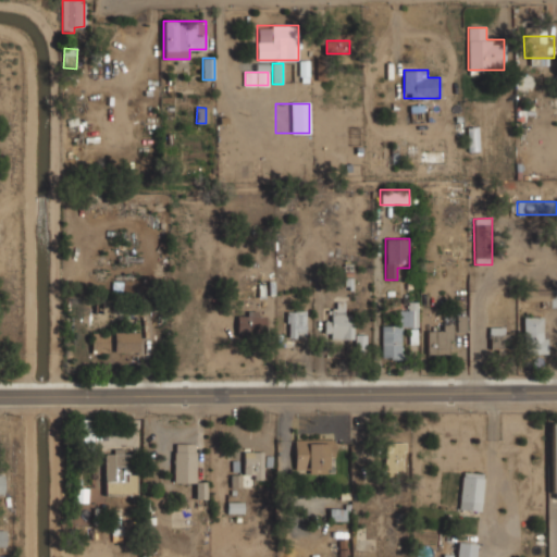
[(401,324),(415,324),(415,302),(408,302),(408,312),(400,312),(400,325),(381,325),(381,358),(401,358),(401,324)]
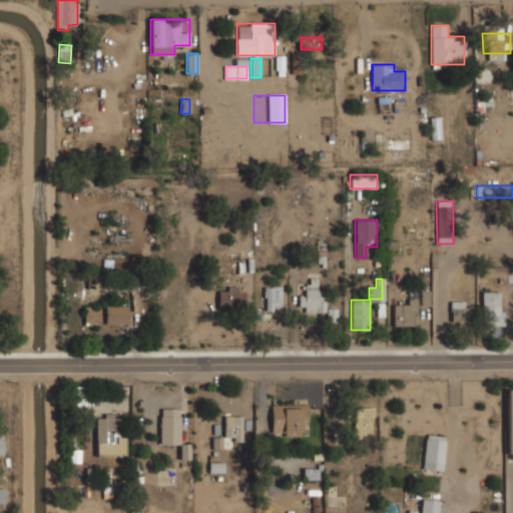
[(325,313),(325,290),(317,290),(317,280),(309,280),(309,290),(299,290),(299,313),(325,313)]
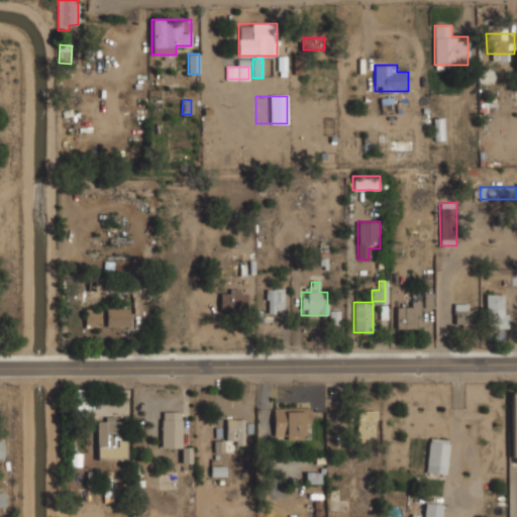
[(284,288),(266,288),(267,314),(284,314),(284,288)]
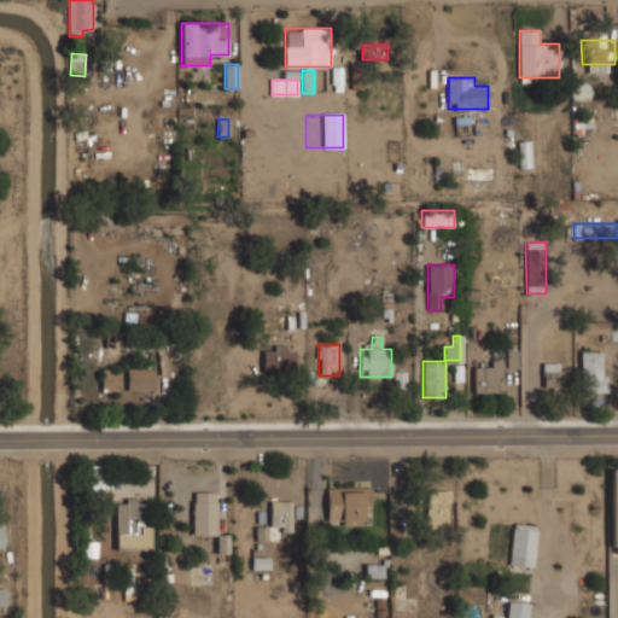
[(295,369),(295,345),(263,345),(263,369),(295,369)]
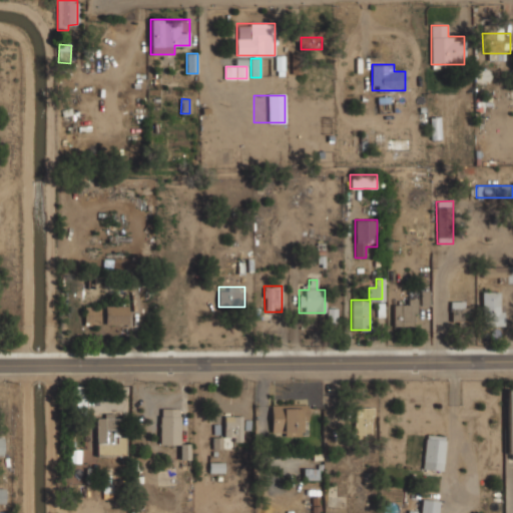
[(503,292),(482,292),(482,326),(503,326),(503,292)]
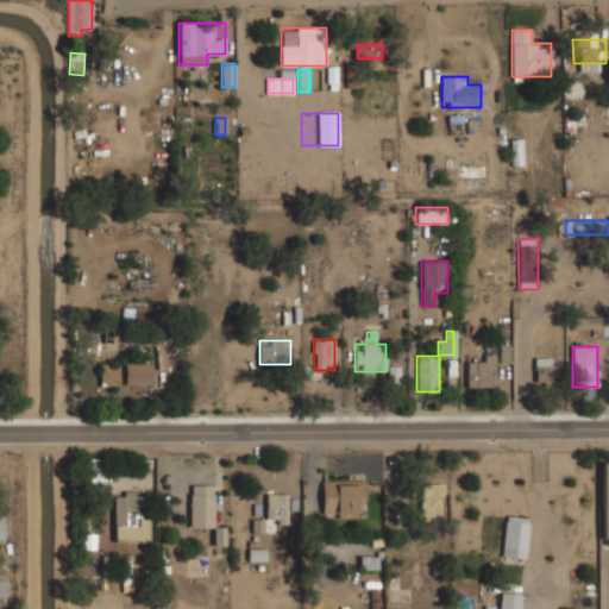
[(495,388),(495,356),(478,356),(478,364),(466,364),(466,388),(495,388)]
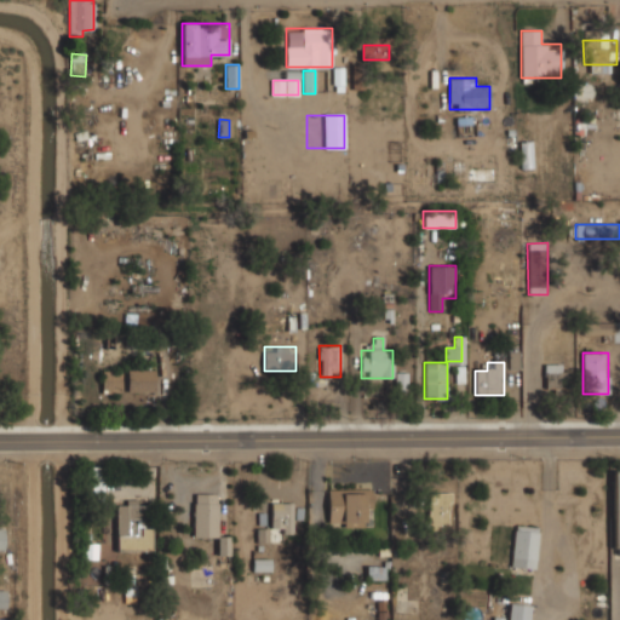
[(545,366),(545,389),(564,389),(564,366),(545,366)]
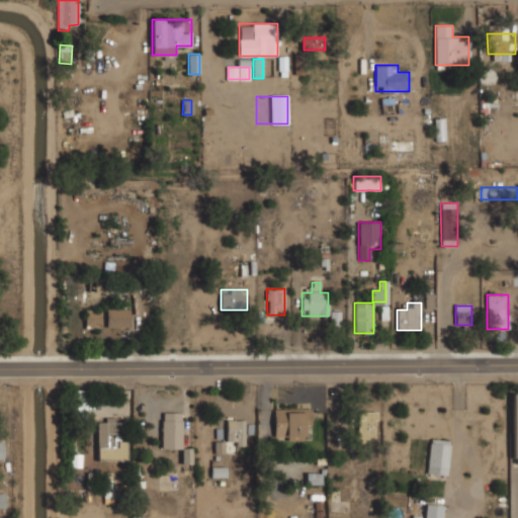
[(127,309),(85,309),(85,328),(127,328),(127,309)]
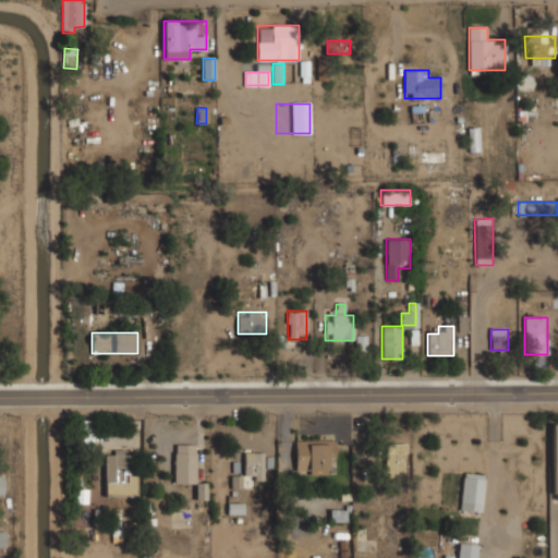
[(295,440),(295,470),(310,470),(310,474),(328,474),(328,458),(336,457),(336,440),(295,440)]
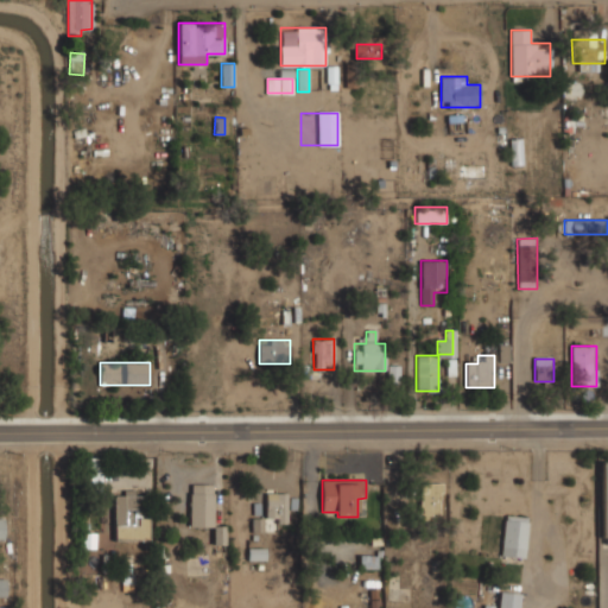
[(420,520),(441,520),(441,482),(420,483),(420,520)]
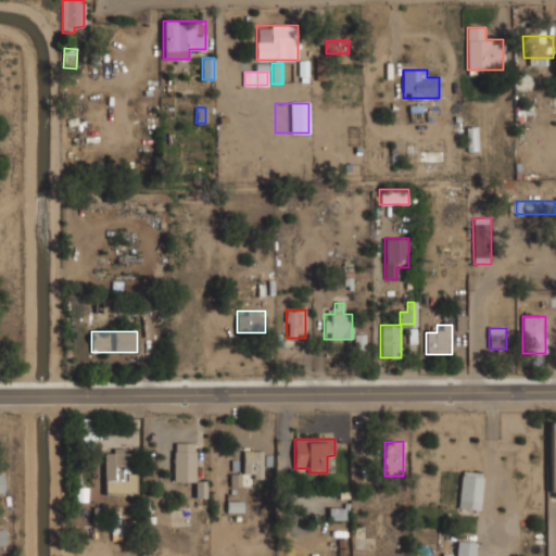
[(174,481),(194,482),(196,443),(174,443),(174,481)]
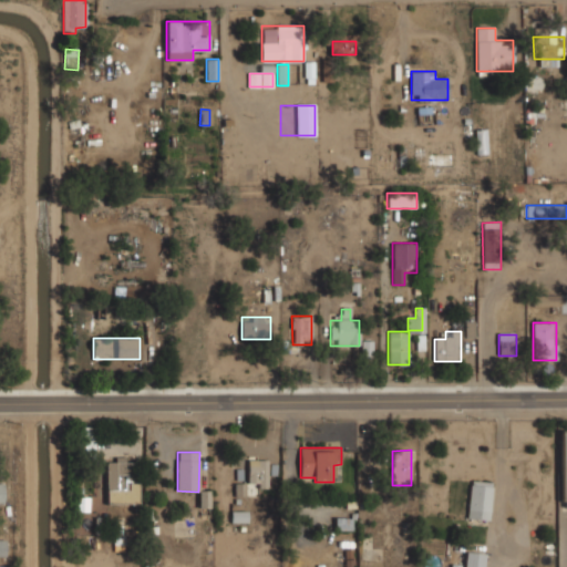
[(107,462),(106,503),(137,504),(138,459),(115,459),(115,462),(107,462)]
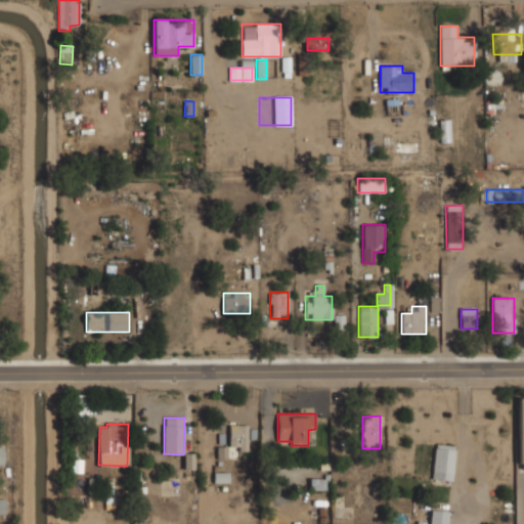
[(248,425),(229,425),(229,446),(217,446),(217,459),(230,459),(230,453),(248,453),(248,425)]
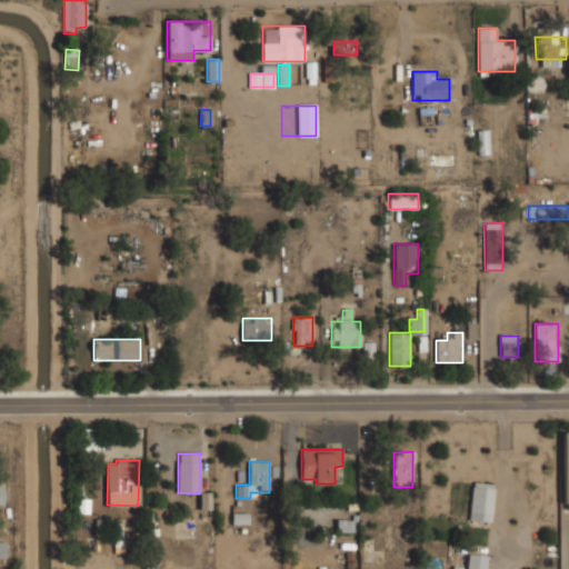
[(492,521),(493,483),(471,482),(469,521),(492,521)]
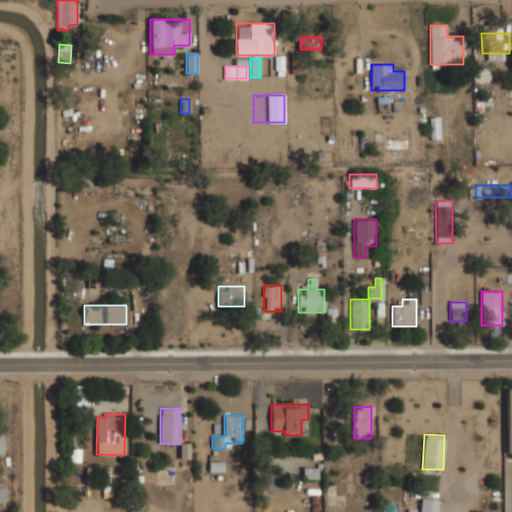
[(224,462),(209,462),(209,472),(223,472),(224,462)]
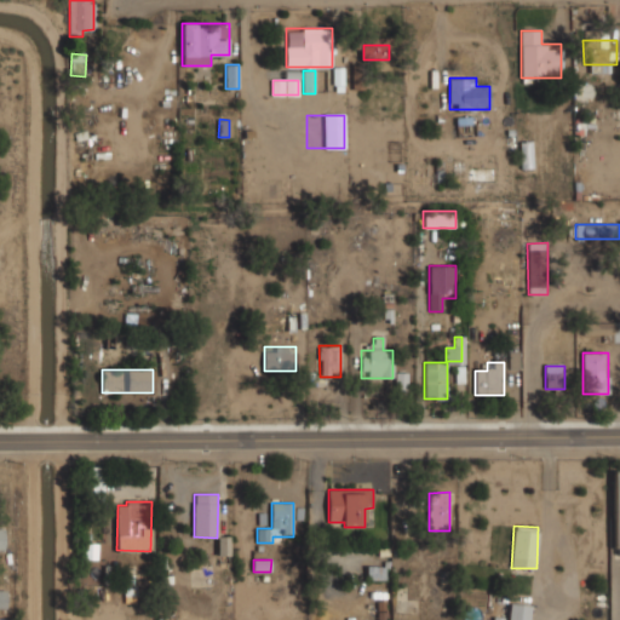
[(529,619),(530,604),(509,604),(507,619),(529,619)]
